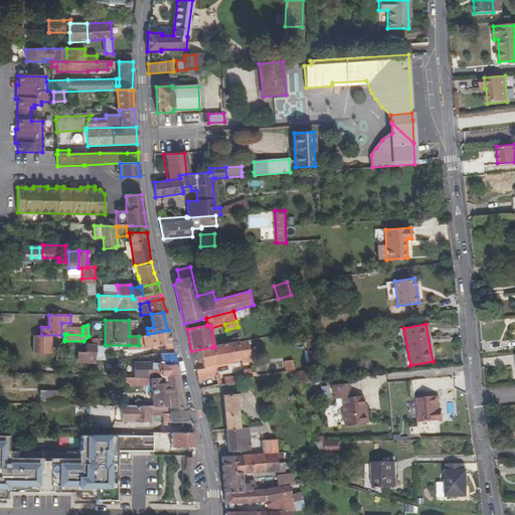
[(144,345),(145,349),(165,345),(165,348),(173,349),(171,343),(172,343),(169,329),(168,330),(148,334),(139,336),(139,345),(144,345)]
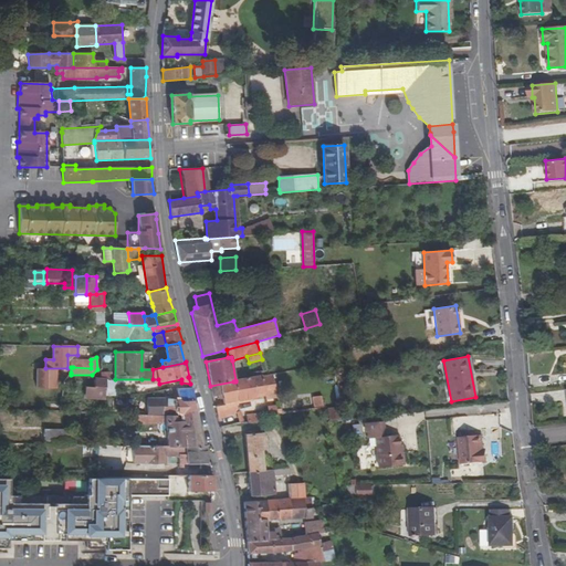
[(236,381),(233,381),(237,400),(265,397),(276,395),(273,374),(252,377),(236,380),(236,381)]
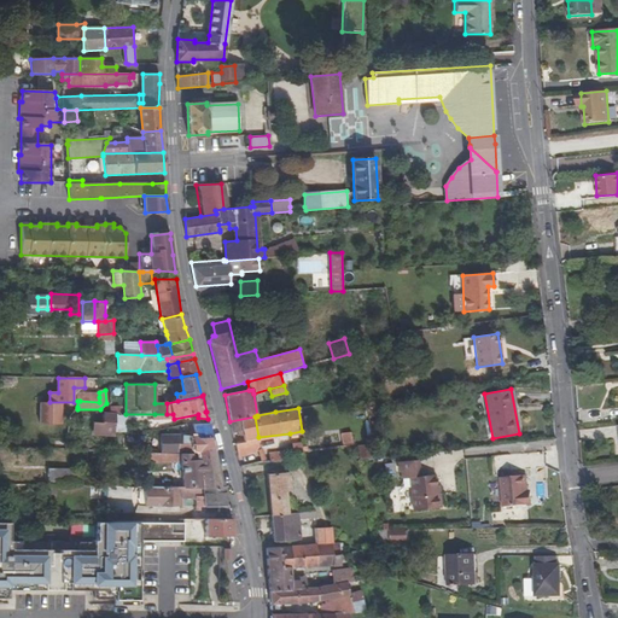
[(369,424),(366,408),(356,409),(360,425),(369,424)]
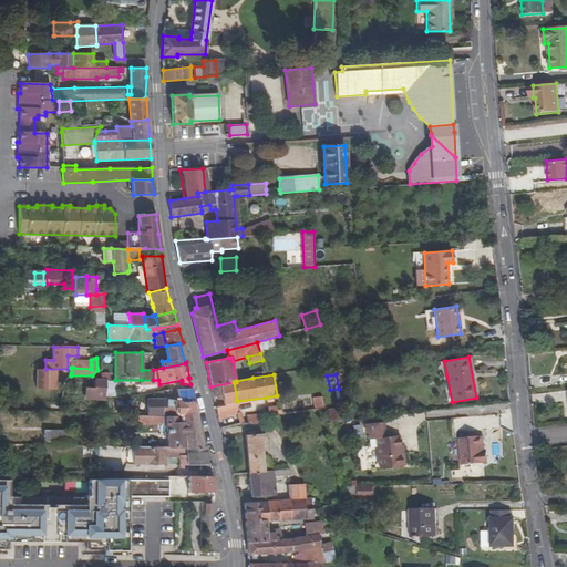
[(102,380),(95,379),(94,398),(104,399),(104,397),(106,381),(106,380),(102,380)]
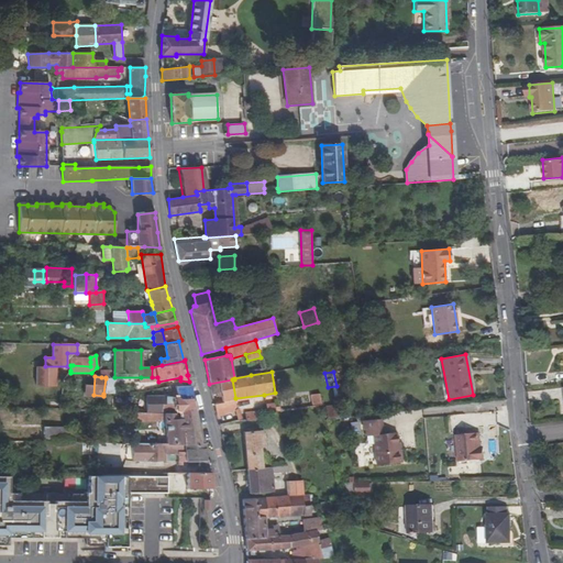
[(122,378),(106,378),(103,394),(113,394),(116,382),(122,383),(122,378)]
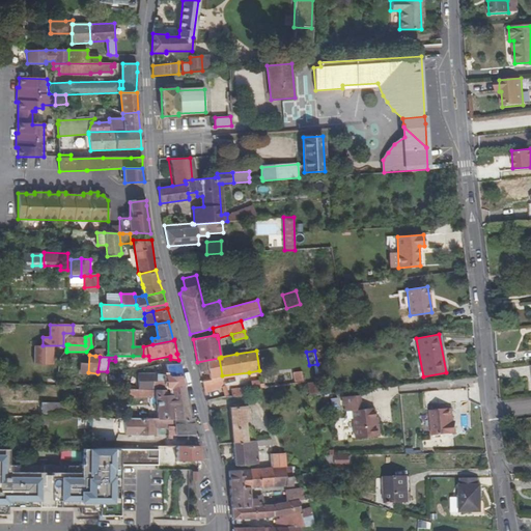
[(222,375),(219,358),(197,362),(199,372),(207,370),(210,380),(202,381),(204,393),(217,391),(224,385),(221,376),(222,376),(222,375)]
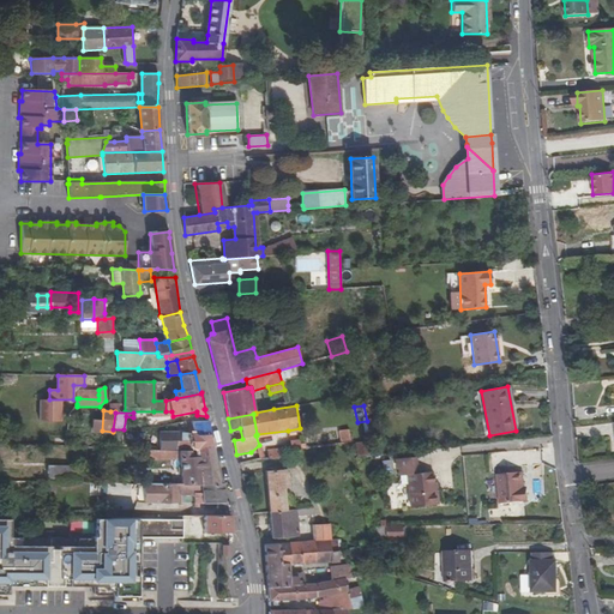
[(158,433),(160,450),(179,450),(180,450),(180,449),(198,447),(212,447),(208,421),(192,422),(194,433),(164,433),(158,433)]
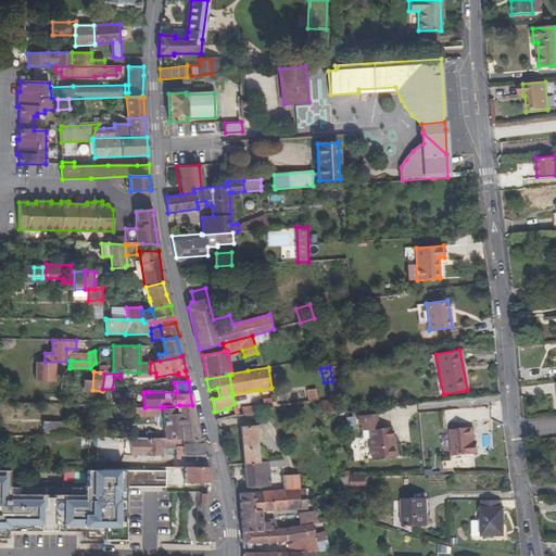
[(316,388),(306,389),(307,400),(317,400),(316,388)]
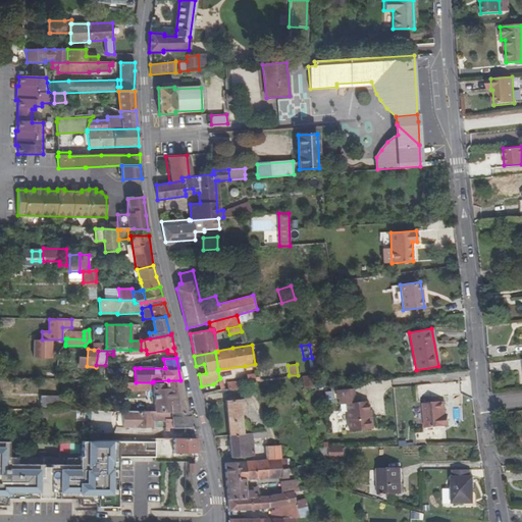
[(247,374),(248,381),(258,380),(257,373),(247,374)]
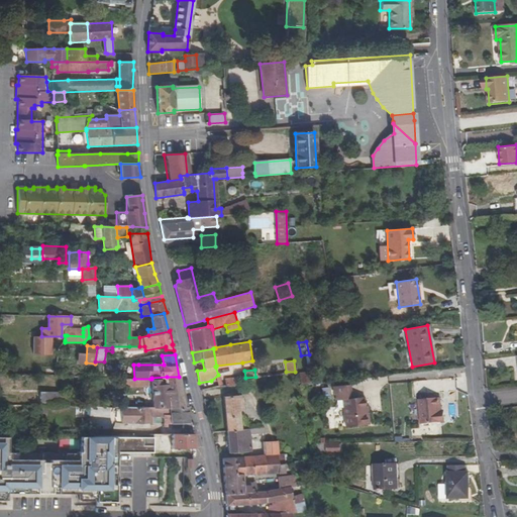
[(299,374),(301,384),(310,383),(309,373),(299,374)]
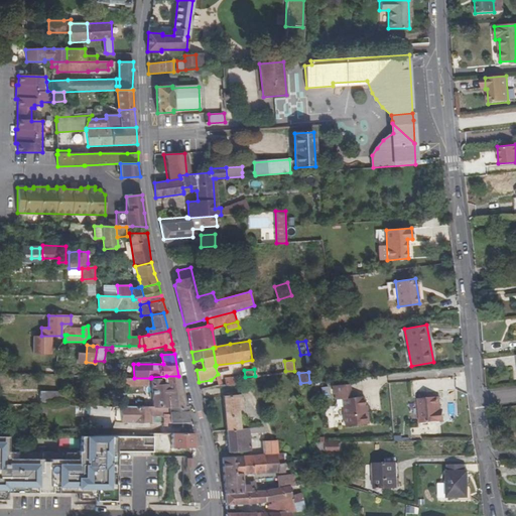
[(151,386),(153,407),(169,407),(184,407),(178,376),(166,376),(167,384),(161,384),(160,379),(151,378),(150,378),(151,386)]
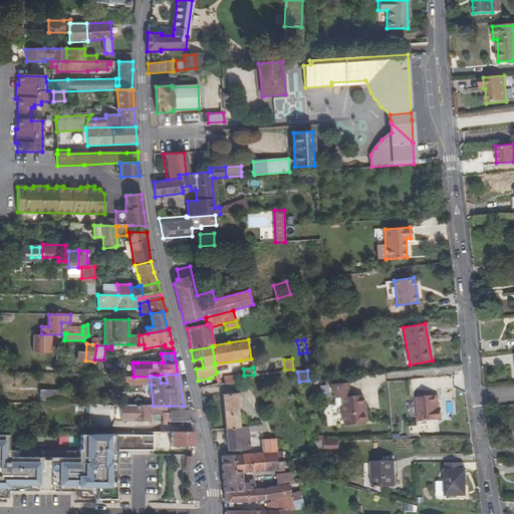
[(224,376),(224,383),(237,382),(237,374),(224,376)]
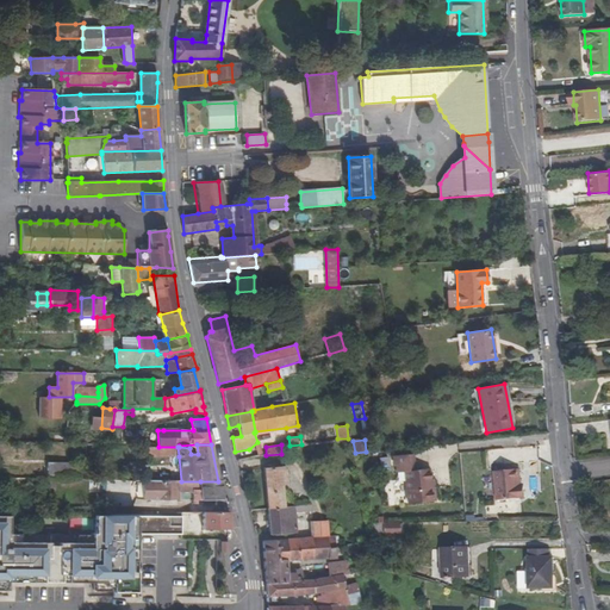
[(179,456),(178,447),(159,447),(159,456),(179,456)]
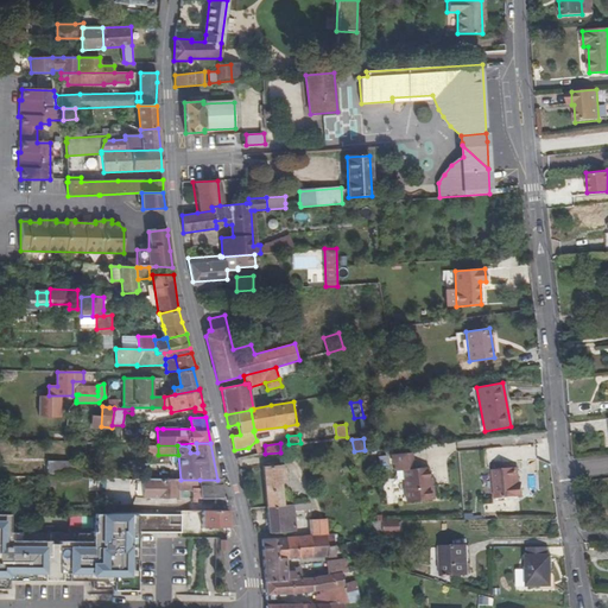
[(396,472),(403,470),(406,502),(435,500),(432,486),(430,486),(429,479),(428,467),(413,468),(412,453),(393,455),(396,472)]
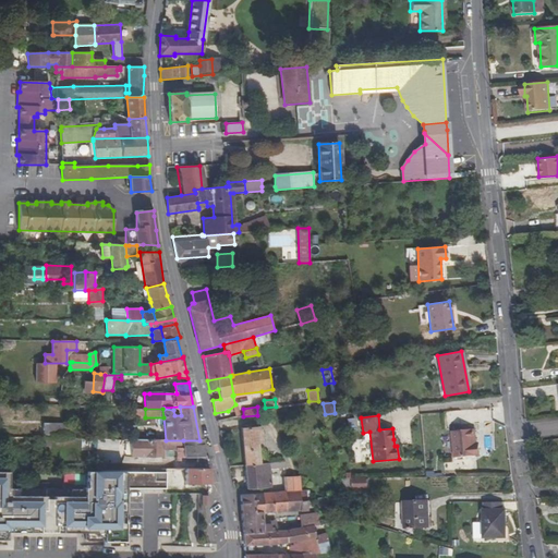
[(71,424),(44,423),(44,437),(71,437),(71,424)]
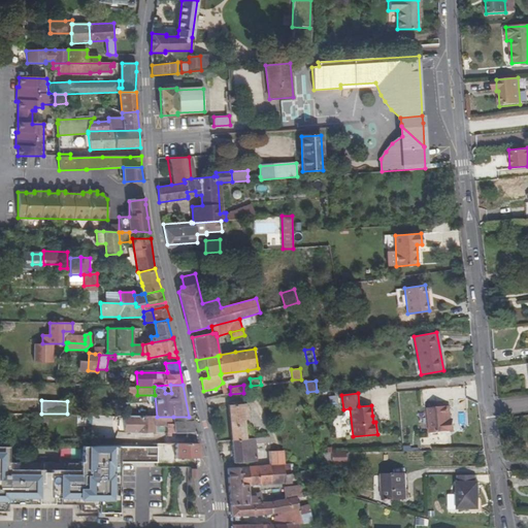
[(251,420),(250,409),(249,406),(246,404),(246,403),(228,405),(231,440),(246,439),(245,435),(244,420),(251,420)]
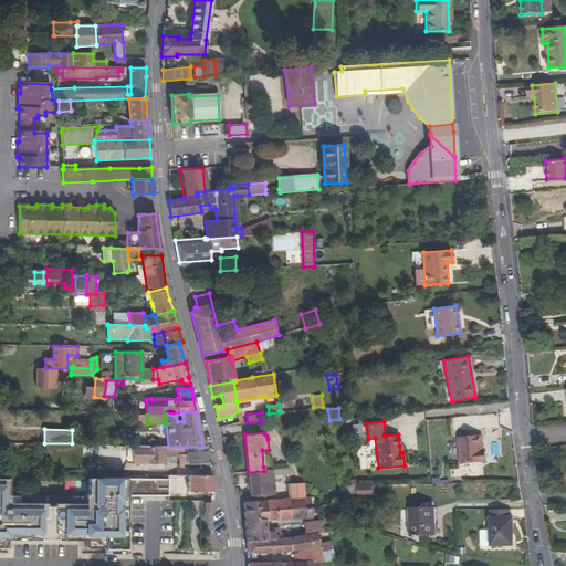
[(461,464),(484,462),(482,436),(459,437),(461,464)]
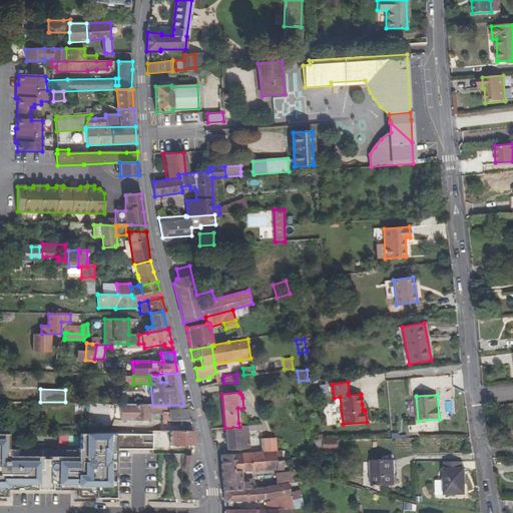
[(169,413),(168,405),(152,405),(120,405),(120,420),(130,420),(150,420),(150,413),(161,413),(169,413)]
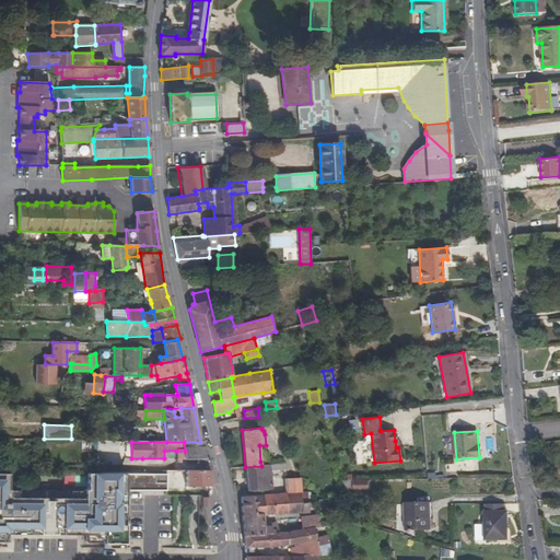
[(182,463),(182,459),(199,458),(199,465),(209,464),(208,458),(206,458),(203,442),(200,442),(184,442),(185,451),(176,451),(178,463),(182,463)]
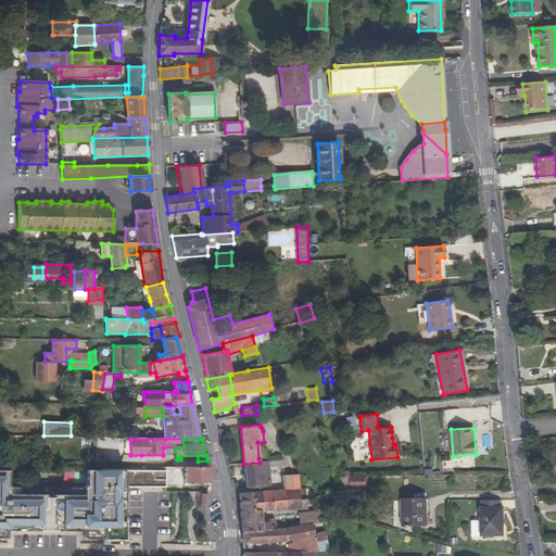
[(269,467),(269,462),(260,463),(243,464),(245,488),(270,485),(269,467)]
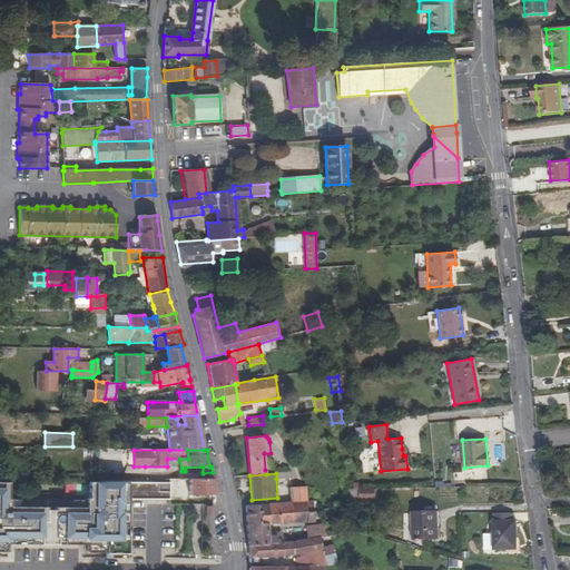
[(215,494),(215,479),(189,479),(190,494),(215,494)]
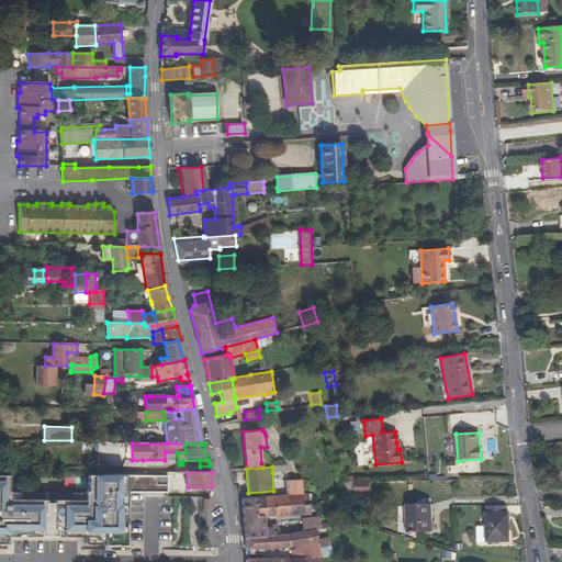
[(0,473),(0,543),(8,543),(8,536),(87,537),(87,544),(105,544),(111,544),(125,544),(126,492),(167,492),(167,475),(87,474),(87,491),(86,491),(86,492),(8,492),(8,474),(0,473)]
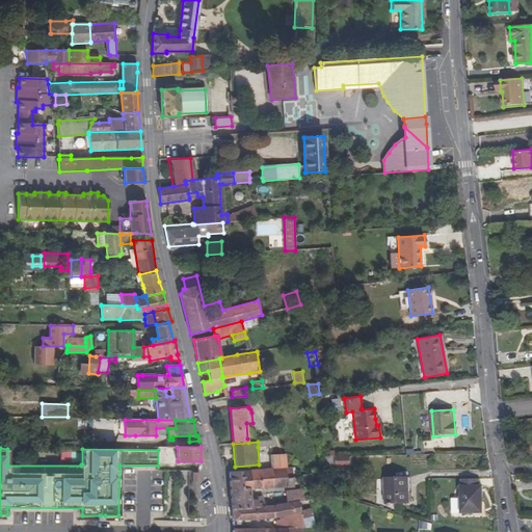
[(286,468),(285,455),(271,456),(272,469),(286,468)]
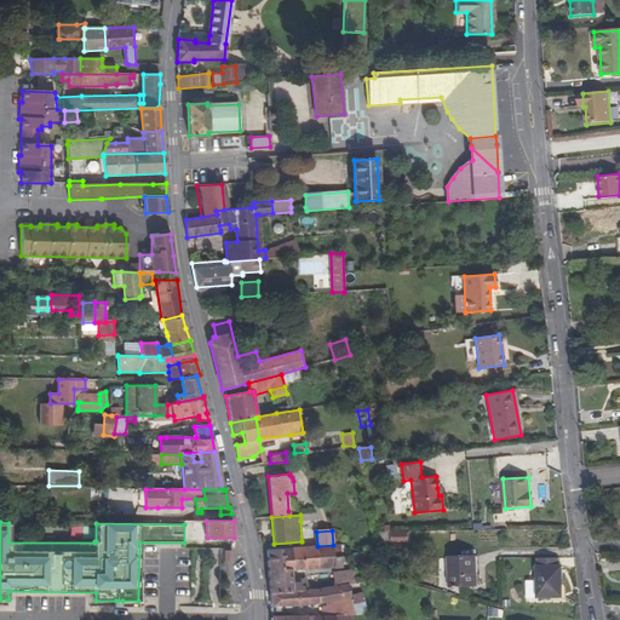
[(406,532),(389,532),(389,543),(406,543),(406,532)]
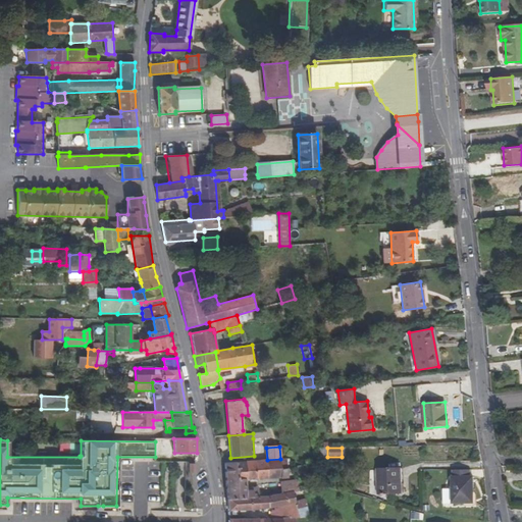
[(280,459),(267,460),(268,479),(280,478),(281,469),(280,459)]
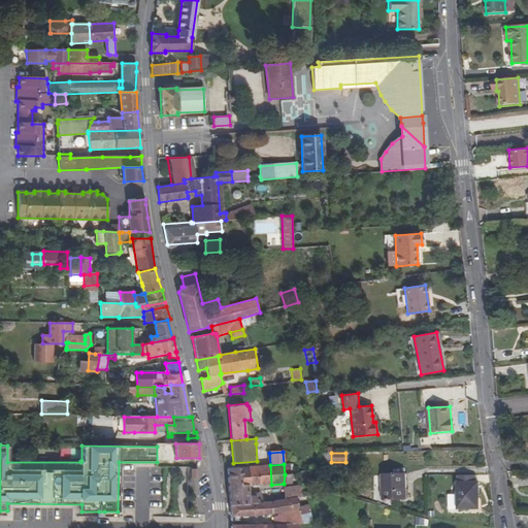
[(271,485),(270,465),(248,466),(249,475),(258,475),(259,485),(271,485)]
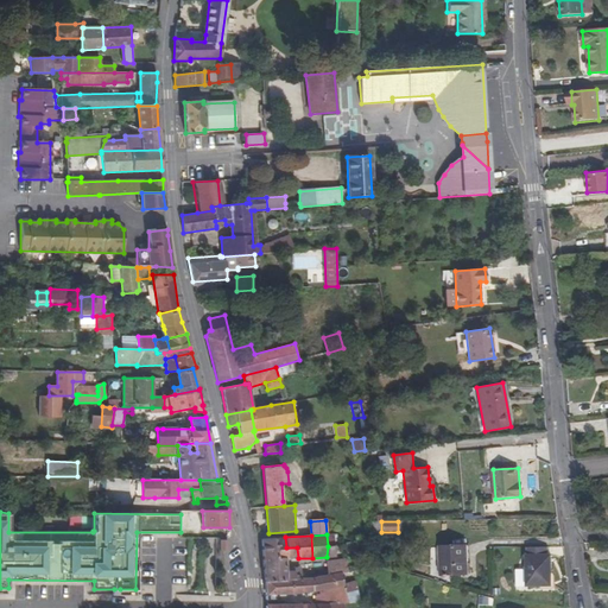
[(285,537),(261,539),(265,582),(287,581),(287,580),(302,578),(301,568),(286,569),(286,559),(298,558),(297,548),(286,548),(285,537)]
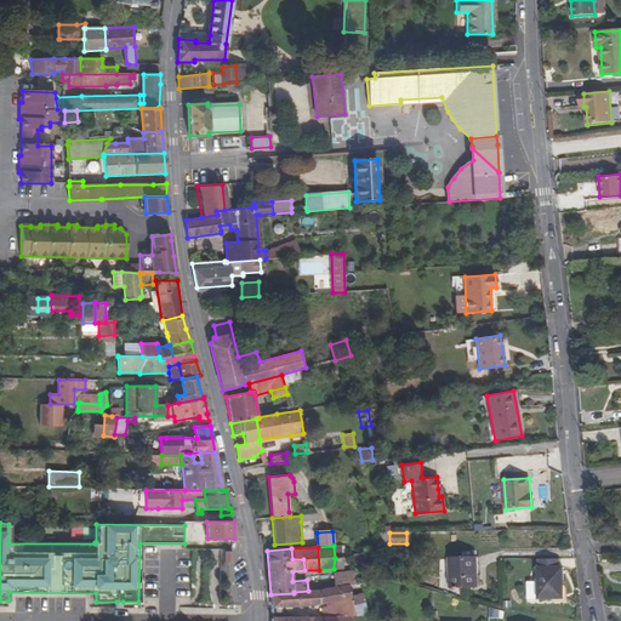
[(479,587),(478,557),(450,558),(451,588),(479,587)]
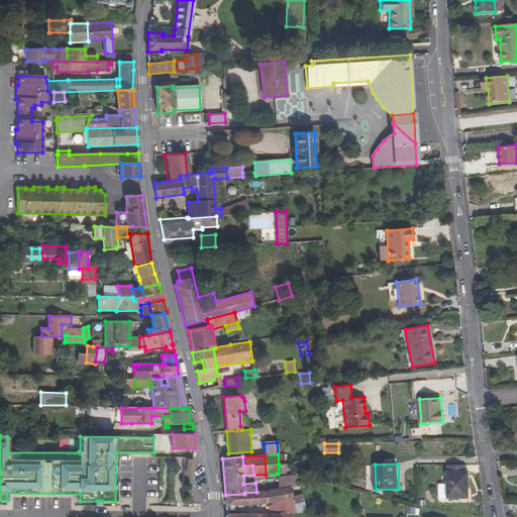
[(470,498),(469,473),(467,473),(467,466),(448,466),(448,485),(439,485),(439,499),(449,499),(470,498)]
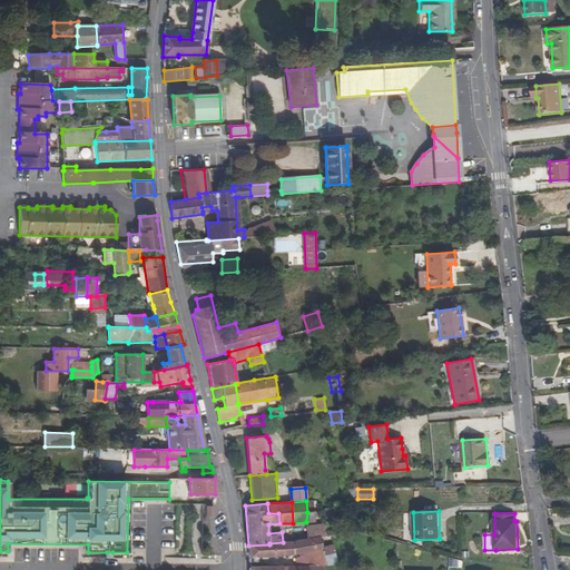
[(308,539),(320,536),(320,538),(326,537),(325,523),(307,526),(307,539),(308,539)]
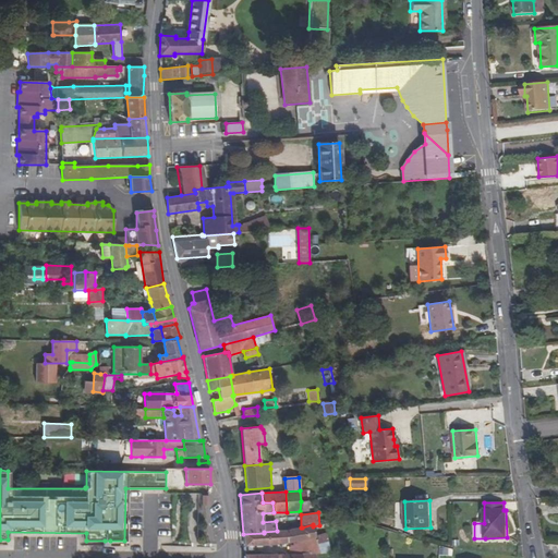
[(264,533),(243,534),(243,541),(244,546),(267,545),(276,544),(301,541),(302,555),(302,557),(315,557),(316,554),(319,554),(330,553),(327,542),(317,544),(315,535),(313,526),(313,524),(302,528),(301,528),(287,531),(277,531),(264,532),(264,533)]
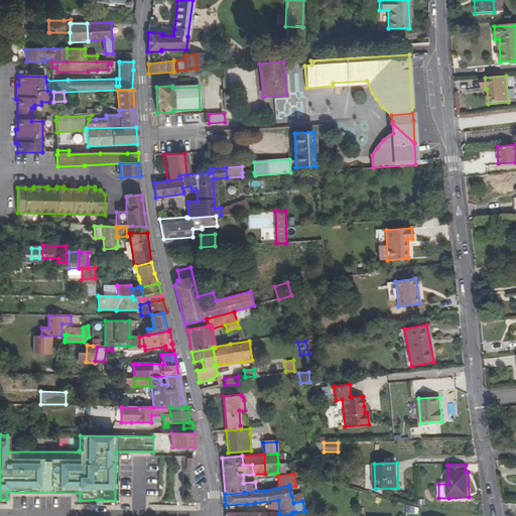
[(291,495),(293,503),(302,501),(301,493),(291,495)]
